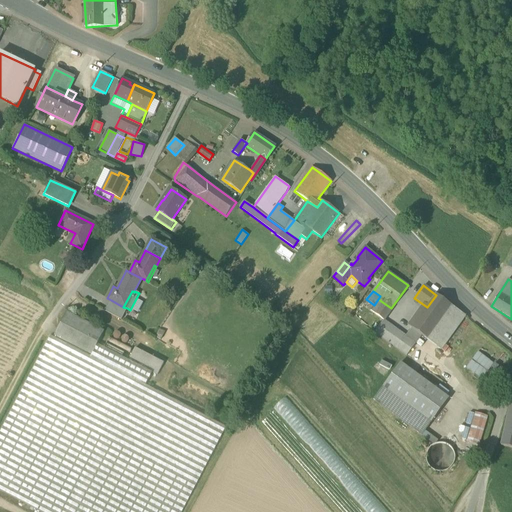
[(427,307),(411,328),(420,335),(426,339),(451,306),(436,295),(427,307)]
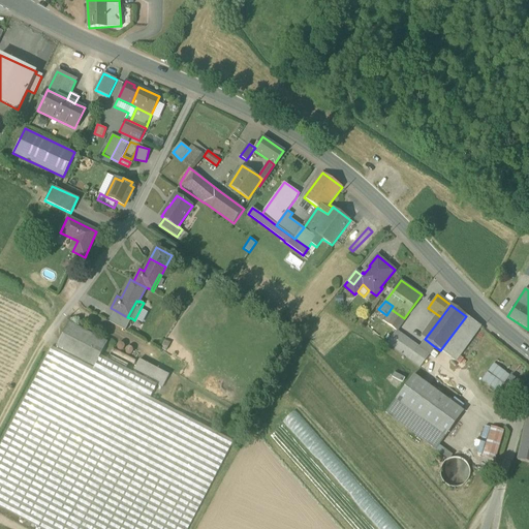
[(396,330),(404,318),(391,309),(386,315),(383,319),(395,329),(396,330)]
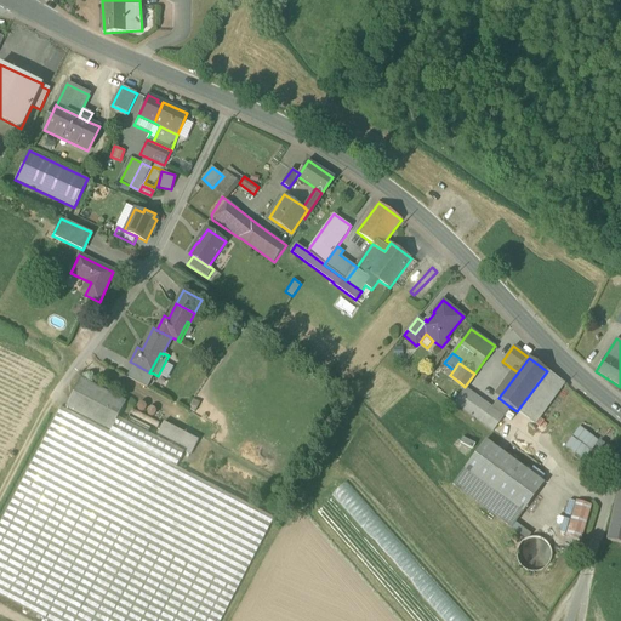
[(149,372),(135,364),(127,379),(147,388),(154,374),(149,372)]
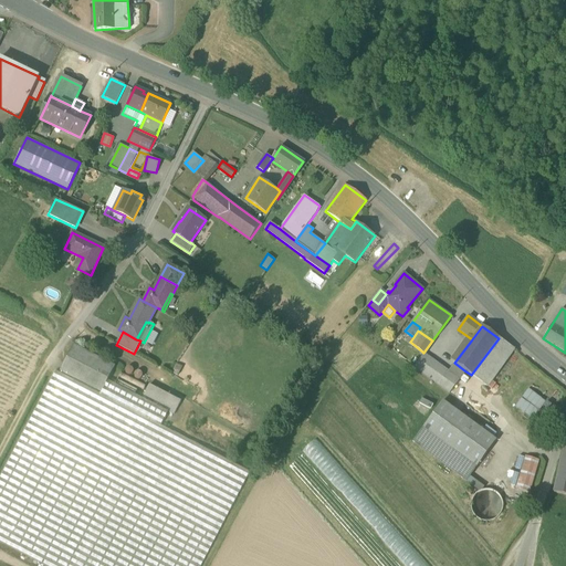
[(514,349),(499,338),(471,375),(486,386),(514,349)]
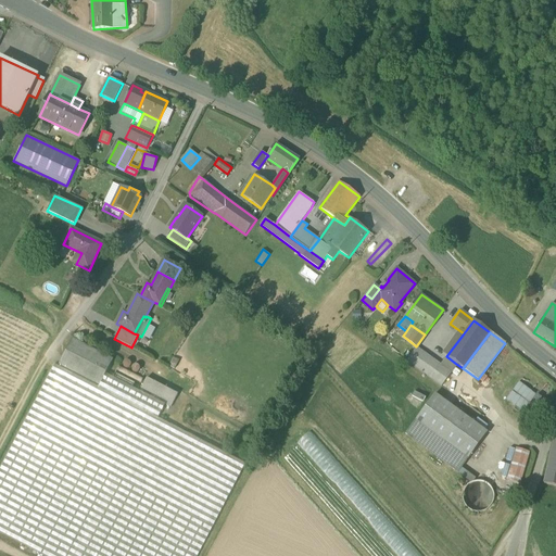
[(61,365),(99,384),(112,359),(74,340),(61,365)]
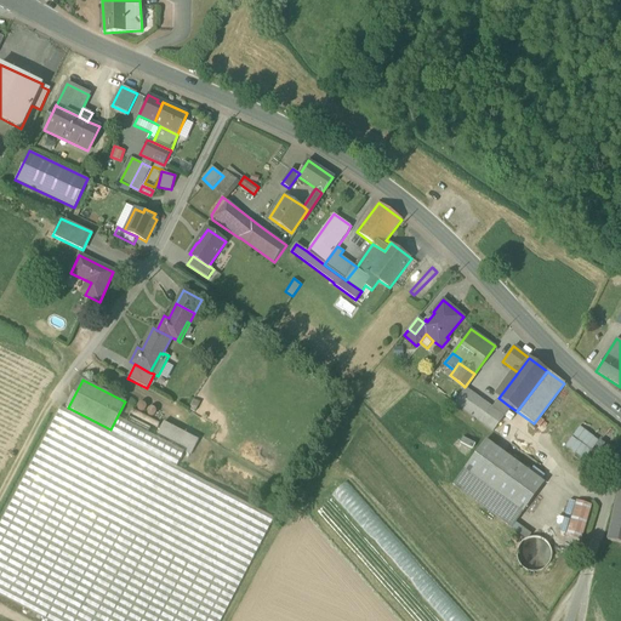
[(462,410),(474,394),(465,387),(463,386),(450,402),(462,410)]
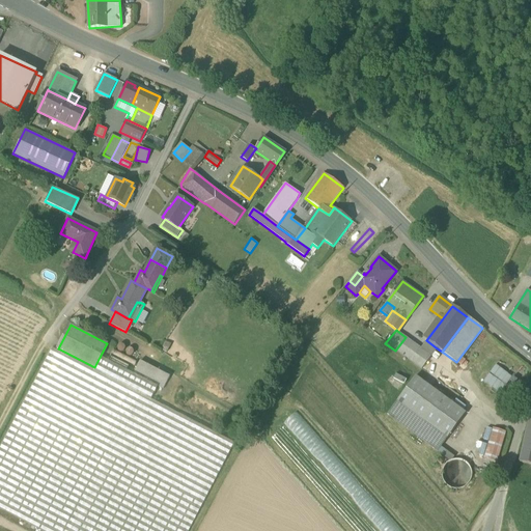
[(419,369),(429,355),(421,348),(406,337),(395,351),(419,369)]
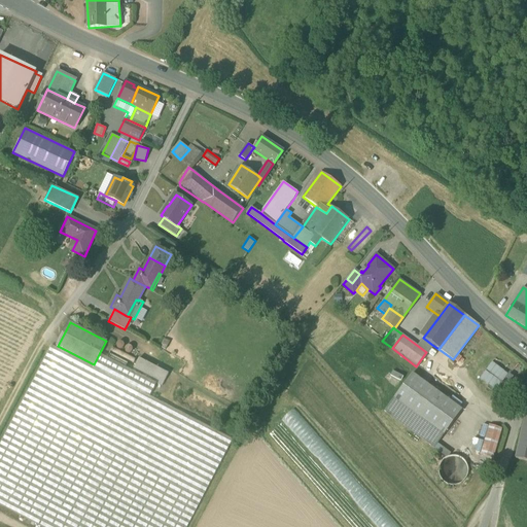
[(423,338),(418,346),(426,352),(432,345),(423,338)]
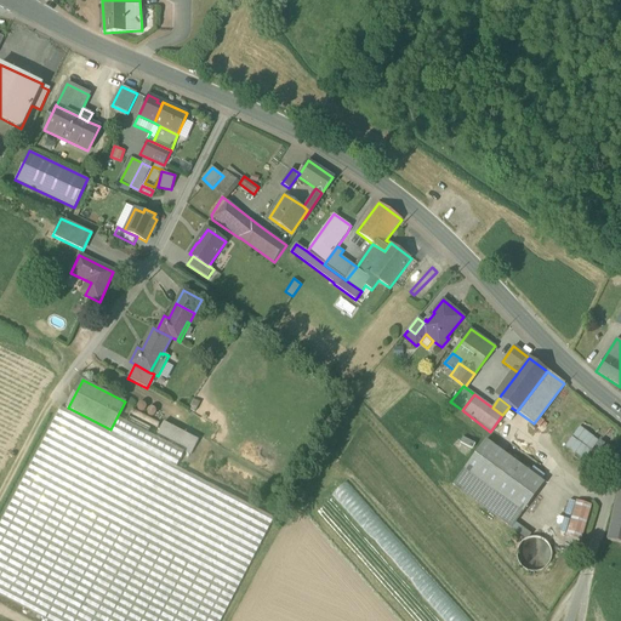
[(0,524),(0,594),(51,620),(220,620),(273,517),(61,408),(0,524)]
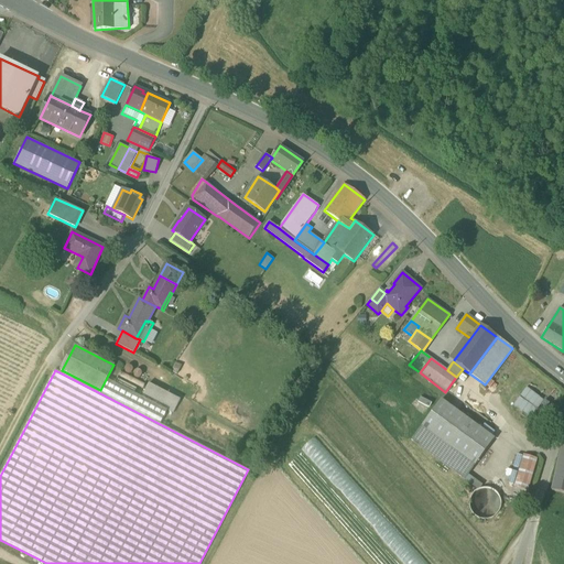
[(140,397),(160,408),(169,393),(149,381),(140,397)]
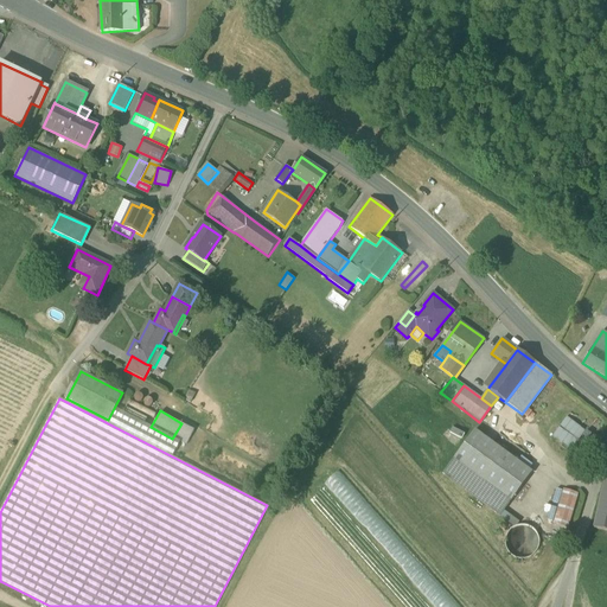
[(553,439),(574,448),(585,427),(563,417),(553,439)]
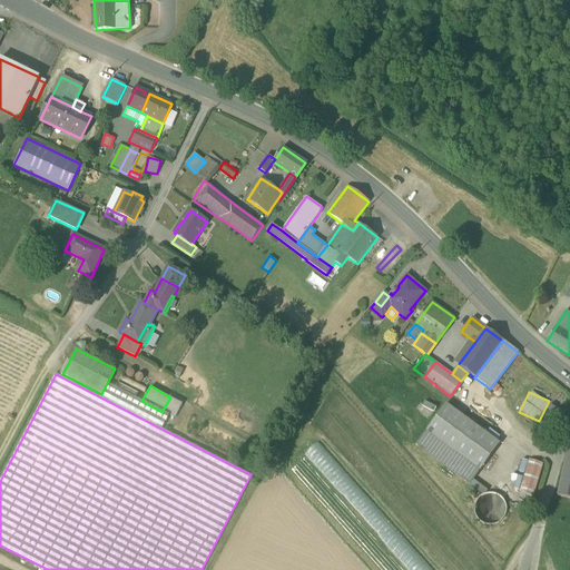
[(445,404),(426,431),(480,470),(500,443),(445,404)]
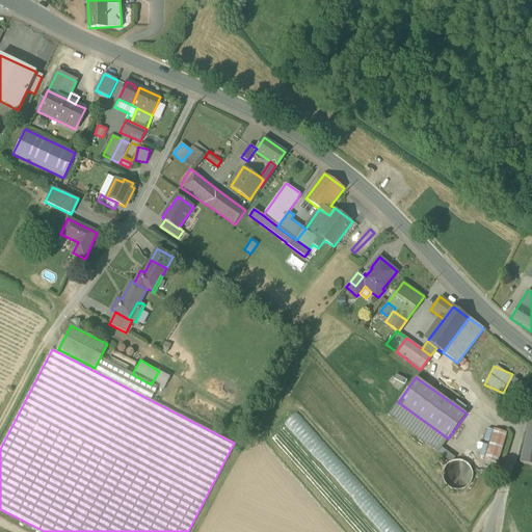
[(439,452),(448,439),(398,402),(388,416),(439,452)]
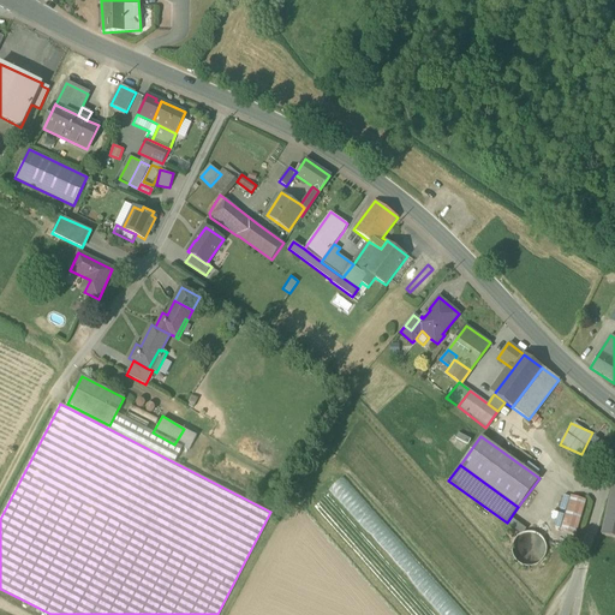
[(614,481),(602,535),(614,538),(614,481)]
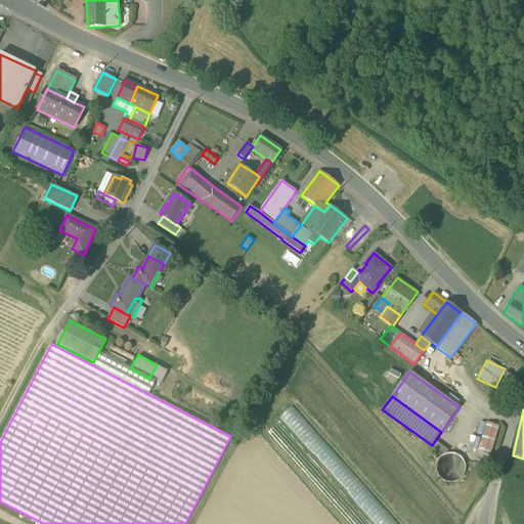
[(478,452),(490,455),(498,426),(486,423),(478,452)]
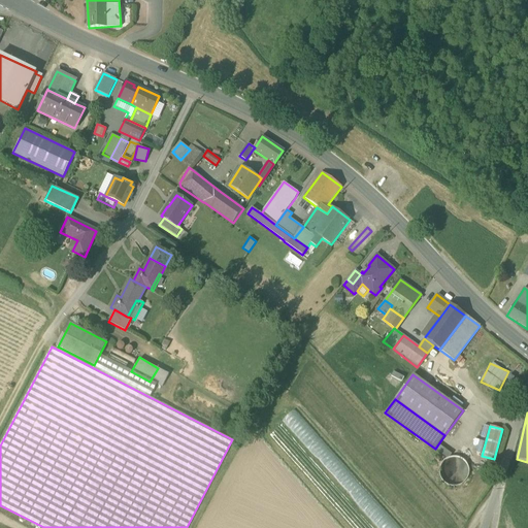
[(466,476),(467,472),(466,467),(463,463),(460,460),(455,458),(451,457),(446,459),(441,461),(438,465),(437,470),(437,475),(438,480),(441,484),(446,486),(451,488),(456,487),(460,485),(464,482),(466,476)]
